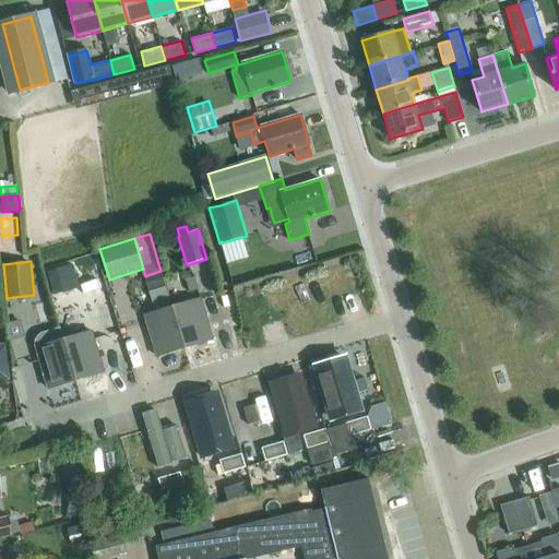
[(78,294),(69,264),(47,271),(56,300),(78,294)]
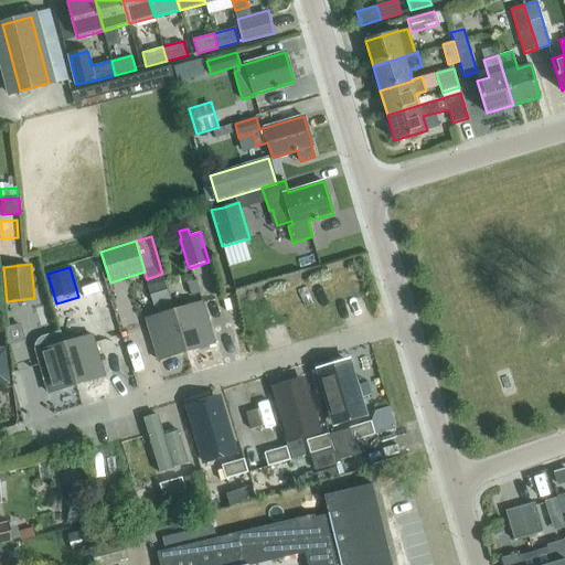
[(150,295),(168,290),(162,274),(147,279),(146,279),(150,295)]
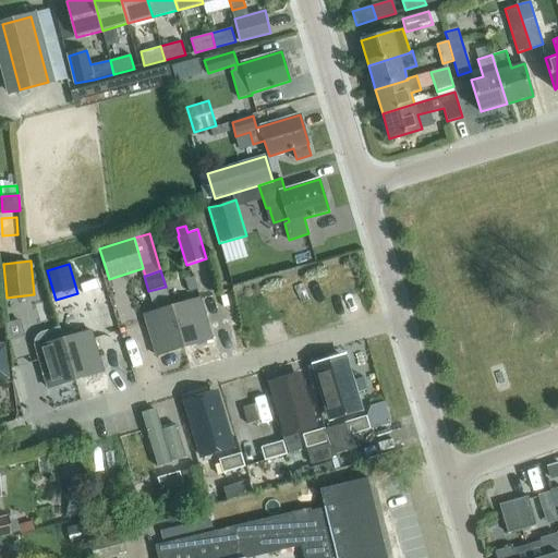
[(198,290),(195,277),(186,280),(190,292),(198,290)]
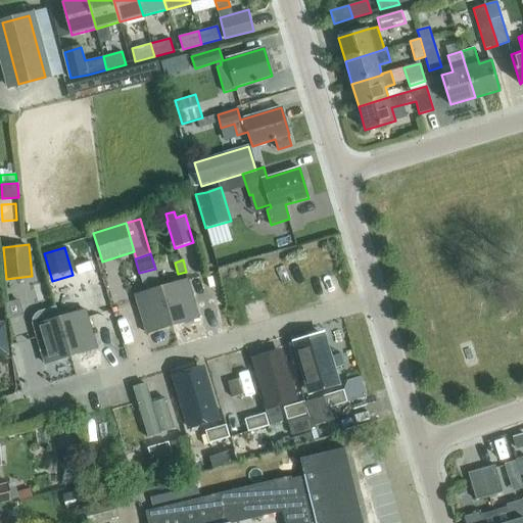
[(199,318),(187,280),(161,288),(173,326),(199,318)]
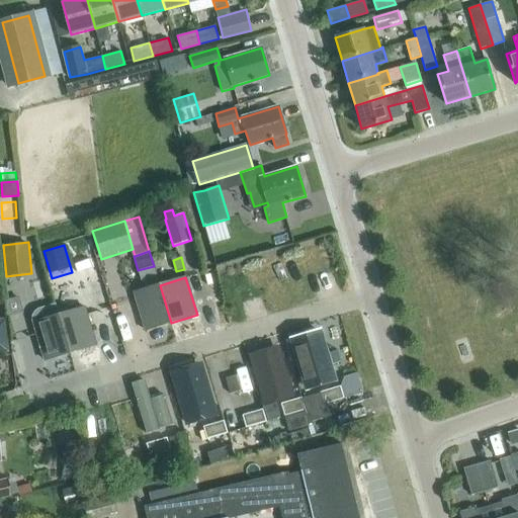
[(171,323),(160,285),(134,292),(146,330),(171,323)]
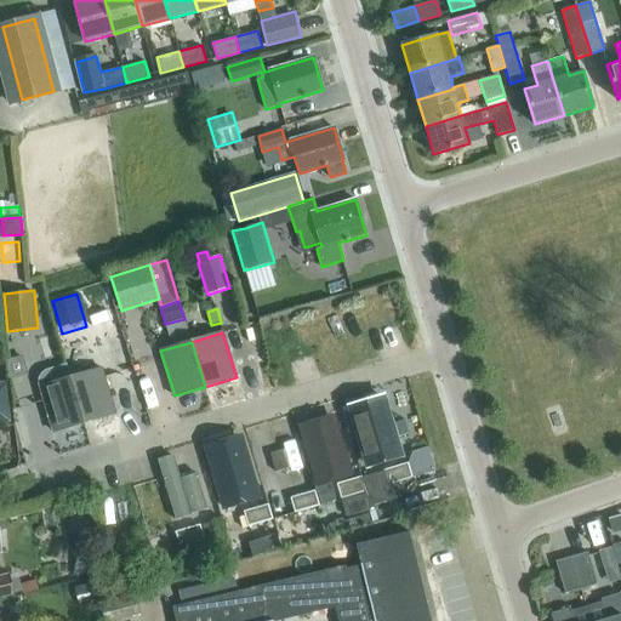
[(70,377),(67,363),(45,370),(41,374),(38,379),(38,383),(53,432),(84,423),(70,377)]
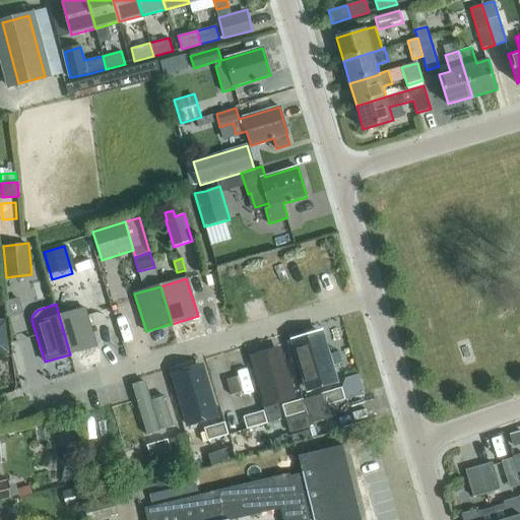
[(85,309),(59,316),(70,354),(96,346),(85,309)]
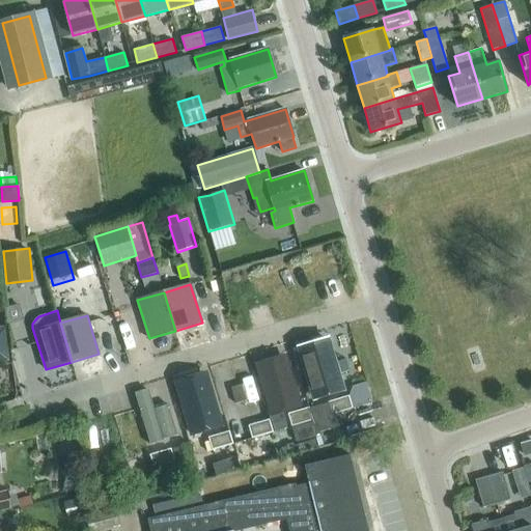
[(327,336),(297,344),(312,396),(341,388),(327,336)]
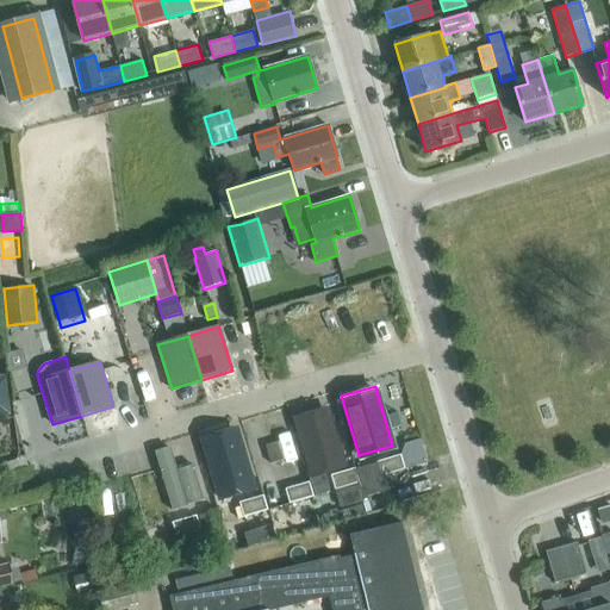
[(0,418),(11,417),(10,397),(0,397),(0,418)]
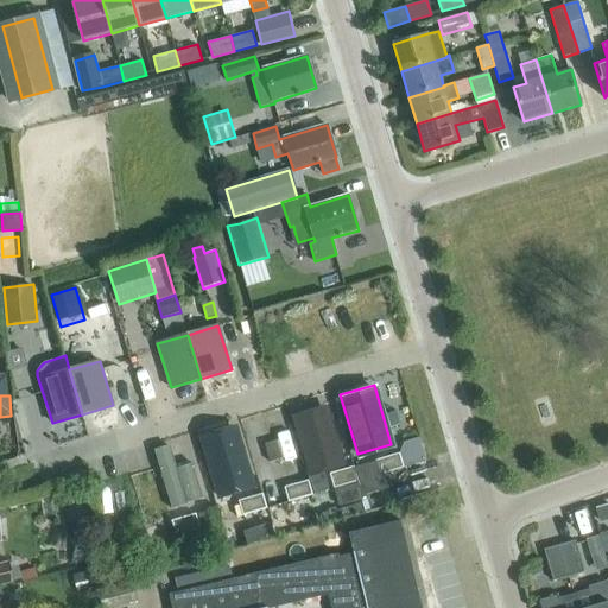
[(330,404),(292,415),(310,474),(347,463),(330,404)]
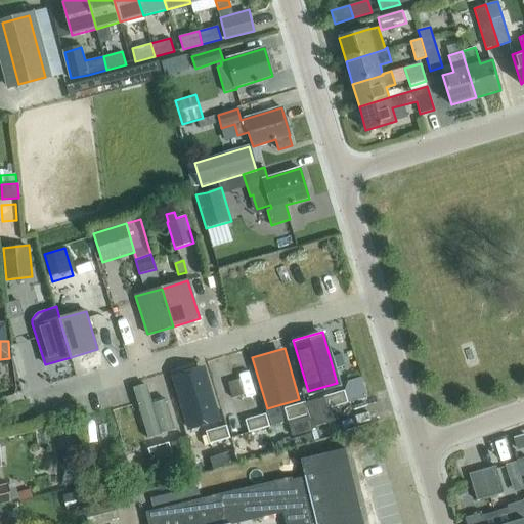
[(190,369),(173,375),(188,429),(219,421),(208,384),(195,387),(190,369)]
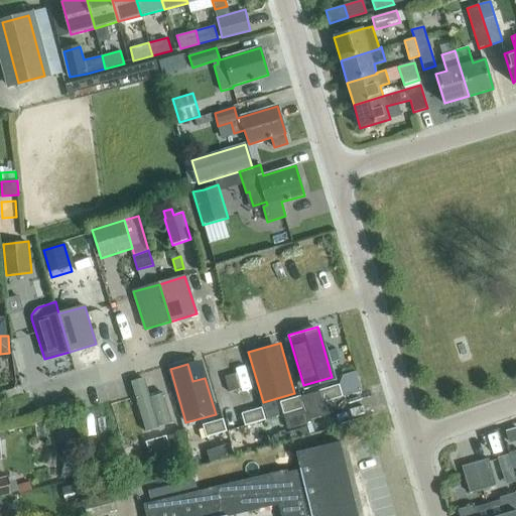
[(229,370),(232,389),(255,387),(252,368),(229,370)]
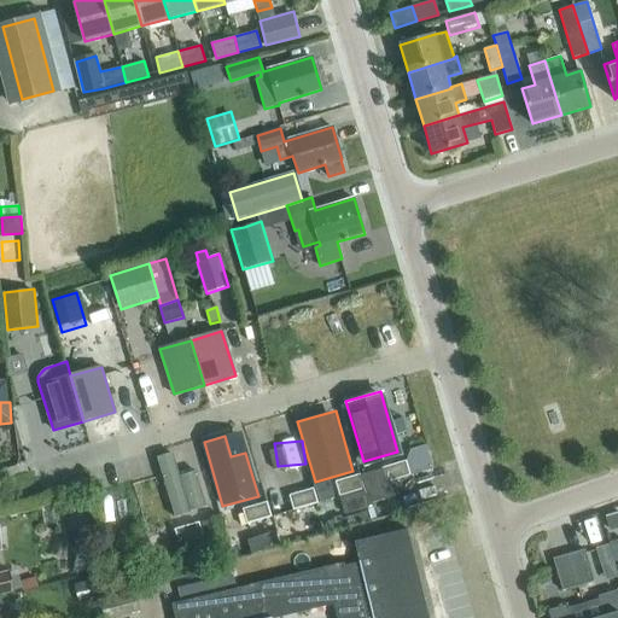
[(412,450),(408,460),(413,476),(426,472),(432,471),(427,452),(425,447),(412,450)]
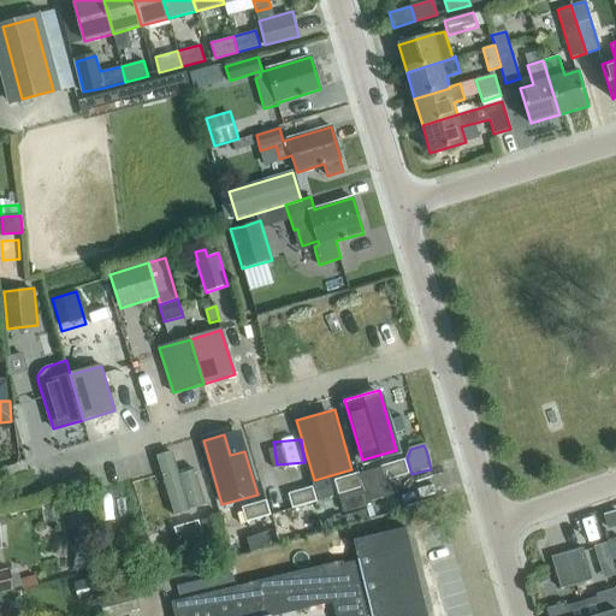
[(173,450),(157,456),(175,515),(207,504),(196,468),(181,473),(173,450)]
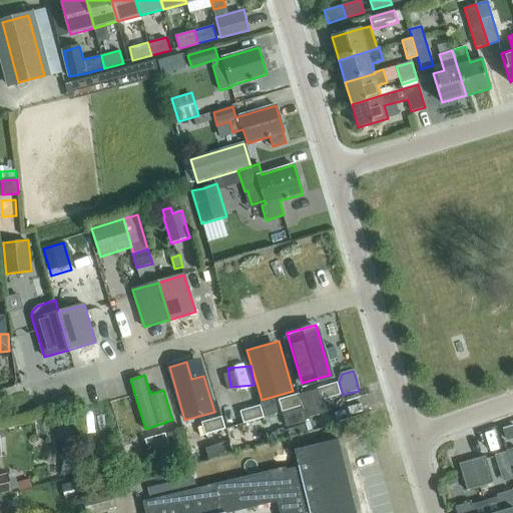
[(341,395),(338,384),(317,390),(321,401),(341,395)]
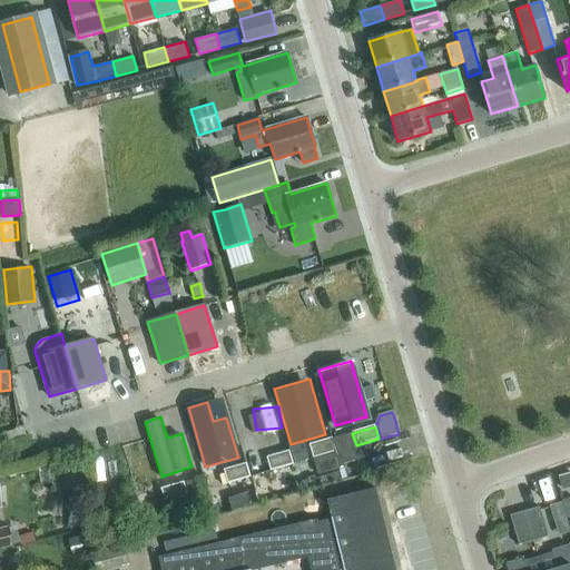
[(337,465),(334,451),(336,451),(333,439),(310,445),(317,471),(337,465)]
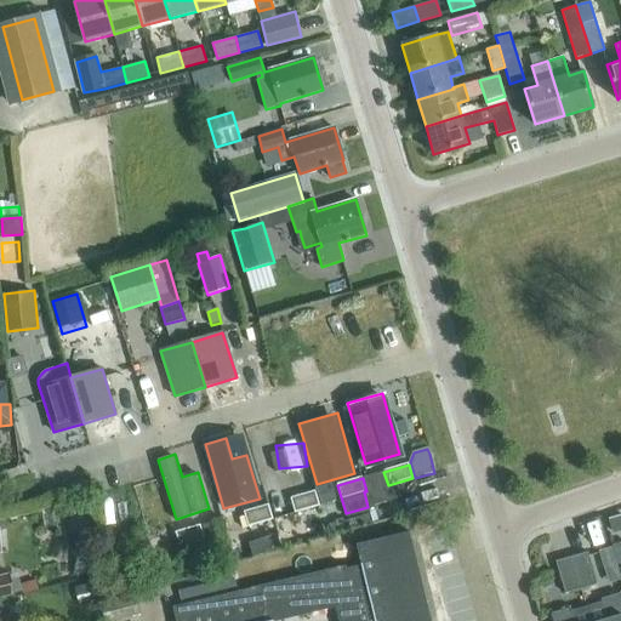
[(319,506),(315,493),(291,499),(295,512),(319,506)]
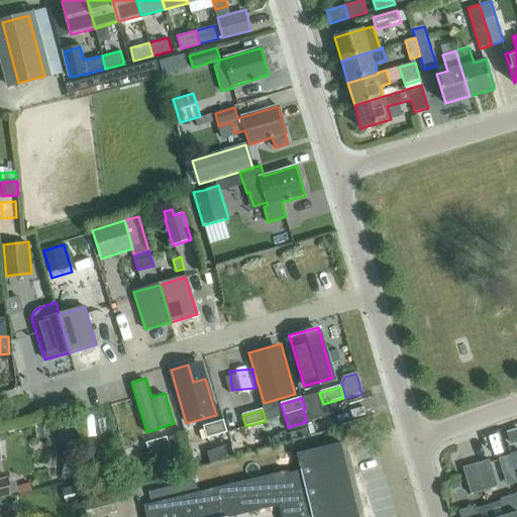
[(226,432),(223,421),(204,426),(207,437),(226,432)]
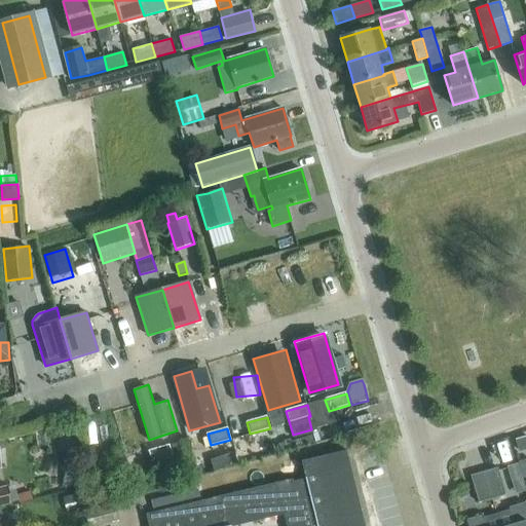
[(525,437),(515,441),(518,451),(525,448),(525,437)]
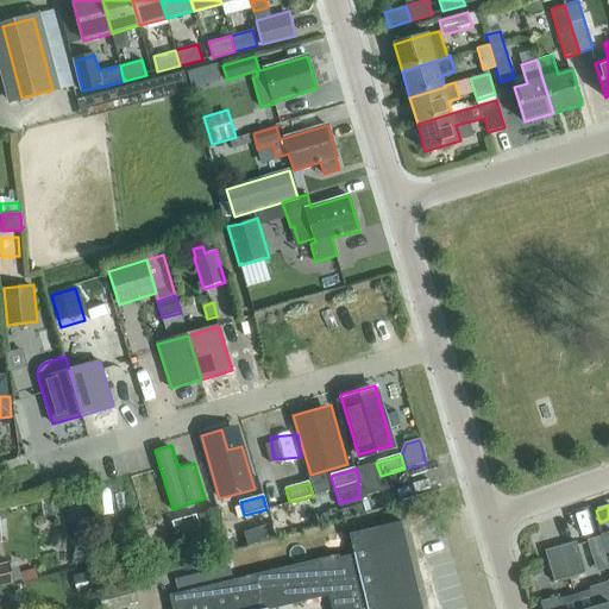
[(225,534),(217,509),(198,515),(202,528),(206,540),(225,534)]
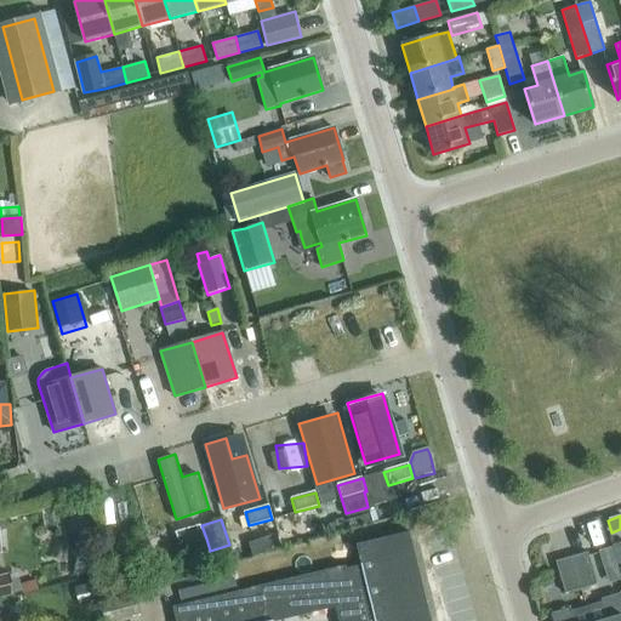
[(203,539),(199,524),(174,531),(178,546),(189,543),(203,539)]
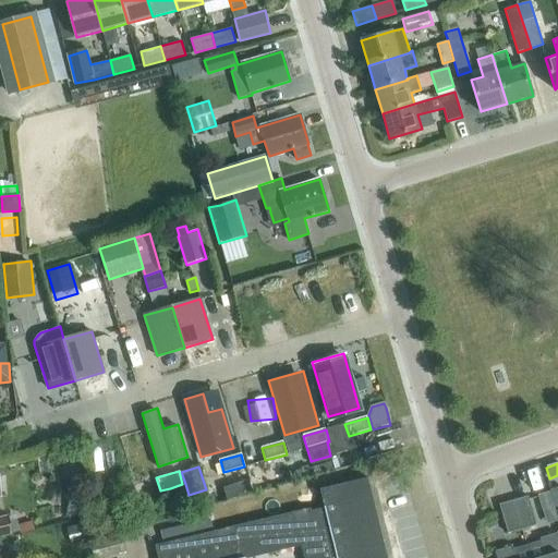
[(387,557),(368,477),(320,489),(324,506),(155,546),(158,557),(387,557)]
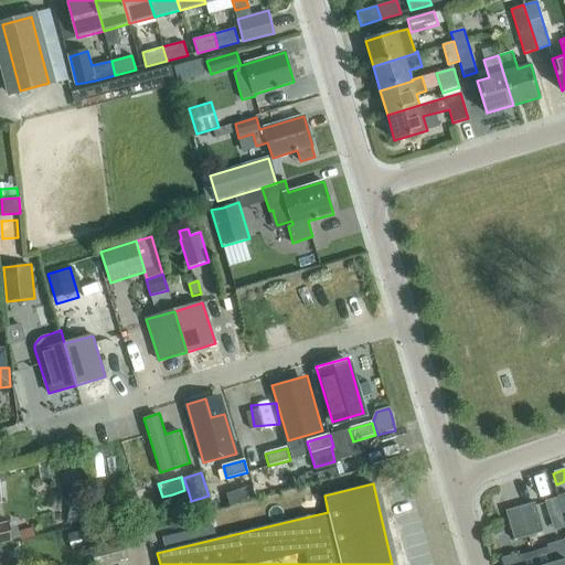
[(256,499),(254,493),(252,487),(225,494),(227,501),(230,508),(256,499)]
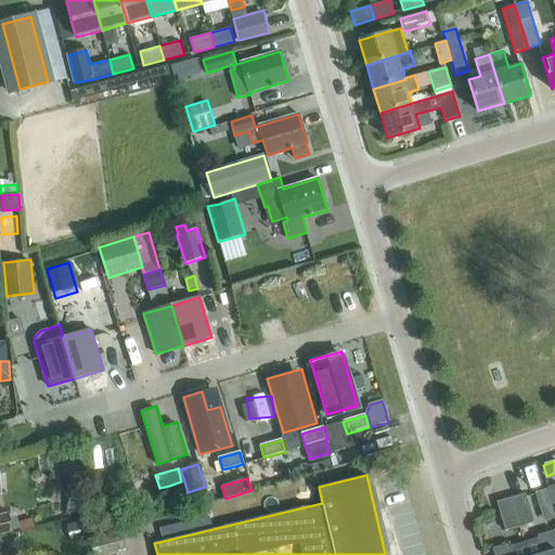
[(181,481),(169,486),(175,500),(189,495),(188,492),(184,481),(181,481)]
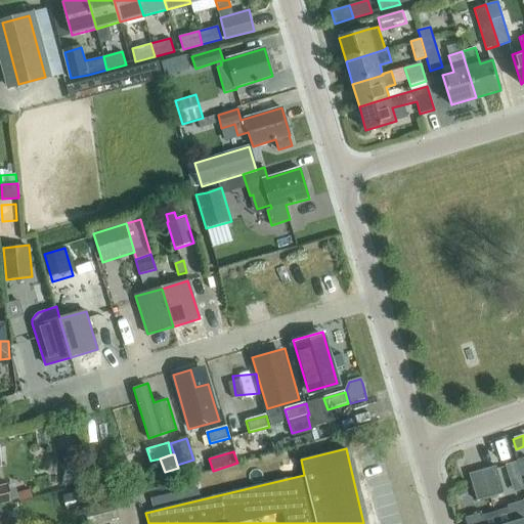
[(496,466),(482,470),(490,496),(504,492),(496,466)]
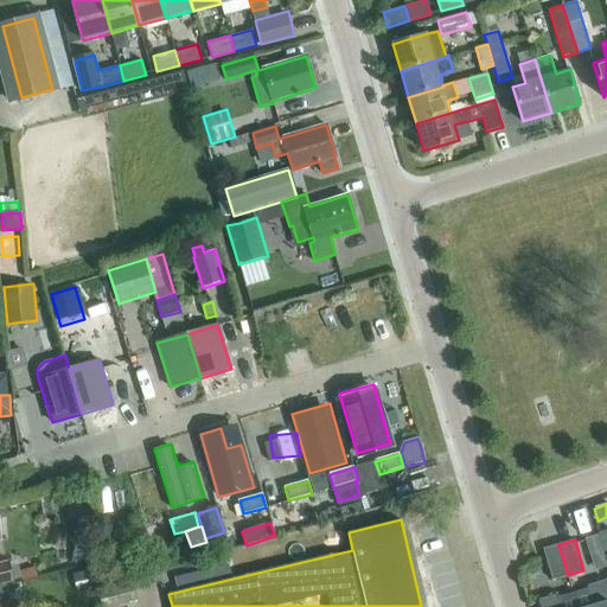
[(568,575),(558,544),(543,549),(553,580),(568,575)]
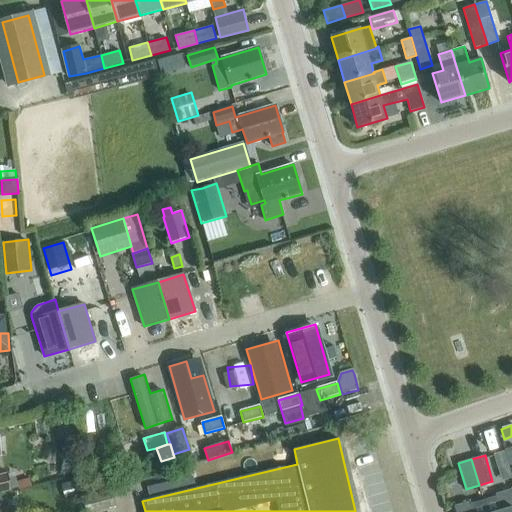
[(0,492),(11,490),(7,474),(0,475),(0,492)]
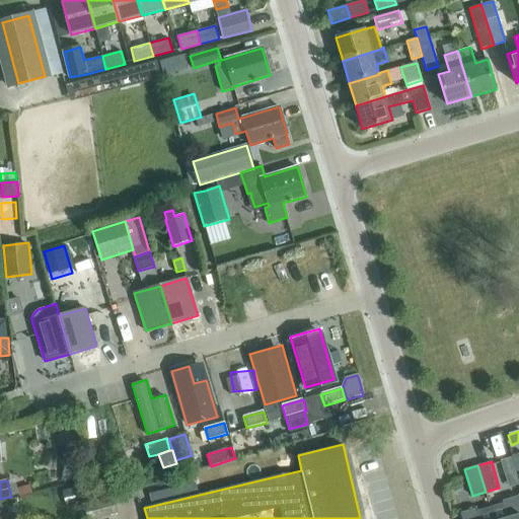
[(518,518),(518,498),(518,496),(502,500),(503,502),(490,506),(494,518),(518,518)]
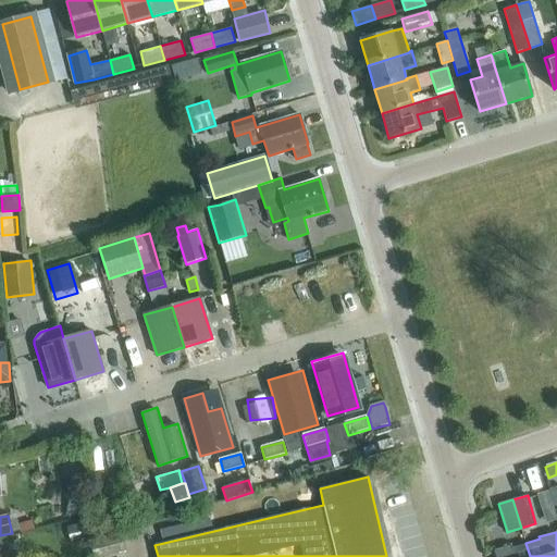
[(94,556),(101,556),(125,551),(121,535),(90,544),(94,556)]
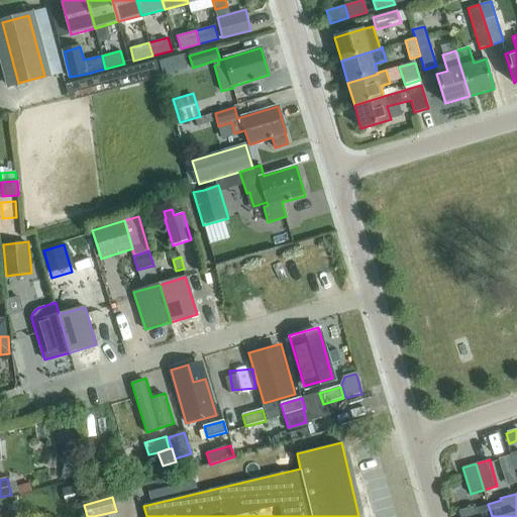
[(492,516),(488,504),(476,508),(475,506),(458,511),(459,516),(492,516)]
